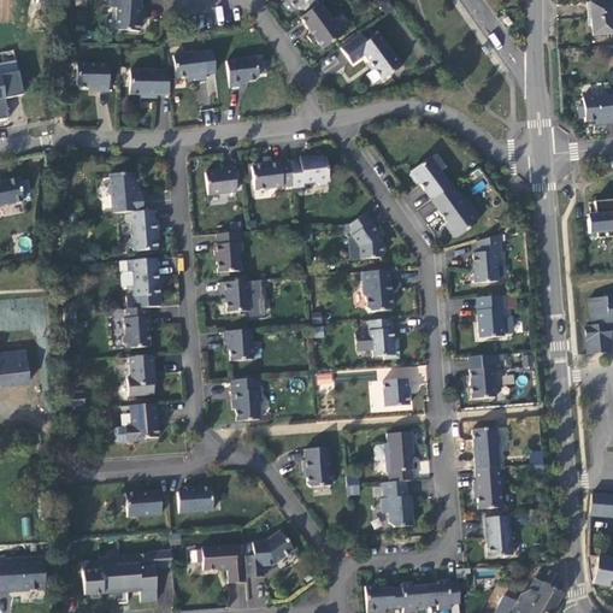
[(141,4),(140,0),(117,0),(116,27),(139,28),(140,17),(142,15),(142,4),(141,4)]
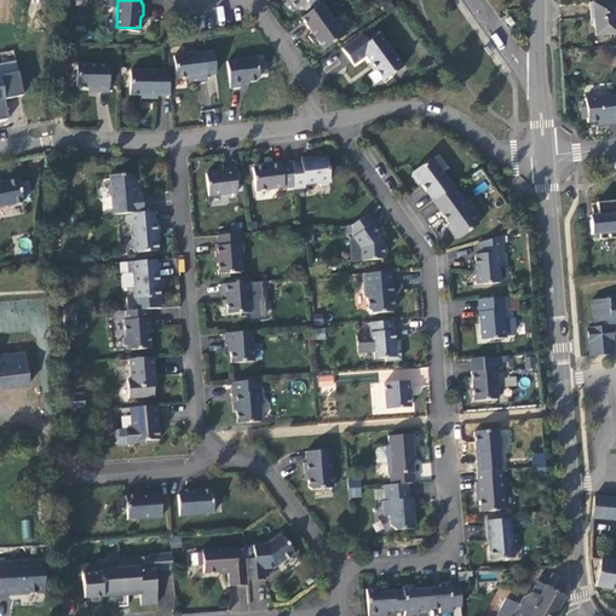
[(286,0),(285,1),(291,10),(303,0),(286,0)]
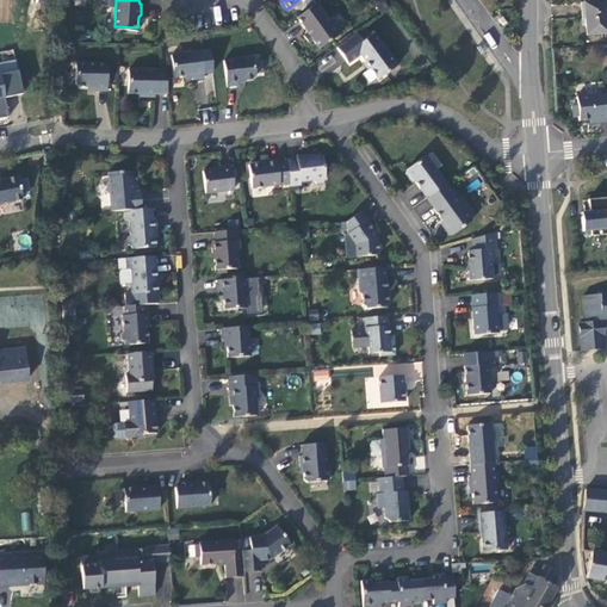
[(328,18),(316,0),(296,14),(307,30),(303,33),(308,39),(313,37),(319,45),(341,28),(332,16),(328,18)]
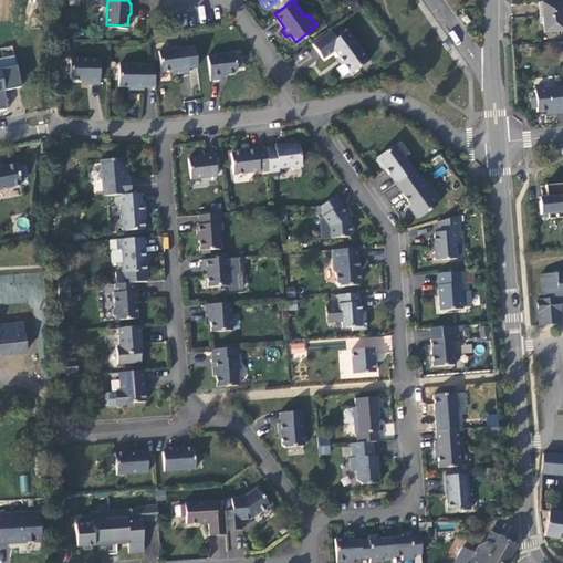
[(544,0),(546,29),(562,28),(562,0),(544,0)]
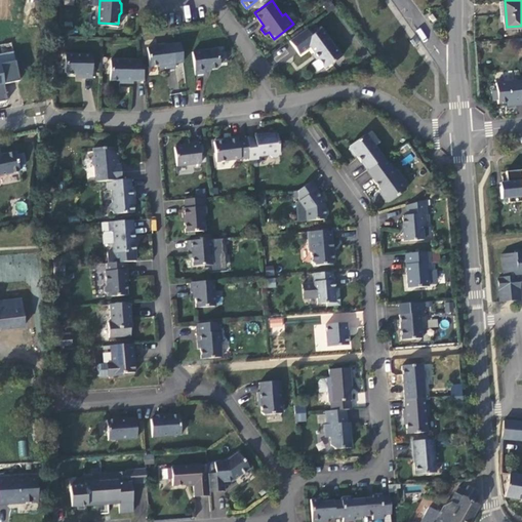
[(312,33),(307,26),(289,39),(299,51),(310,44),(325,66),(342,53),(321,26),(312,33)]
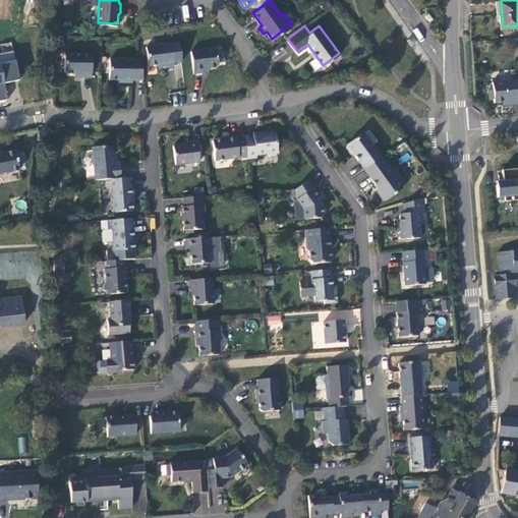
[(172,43),(147,45),(150,63),(165,62),(165,66),(175,65),(172,43)]
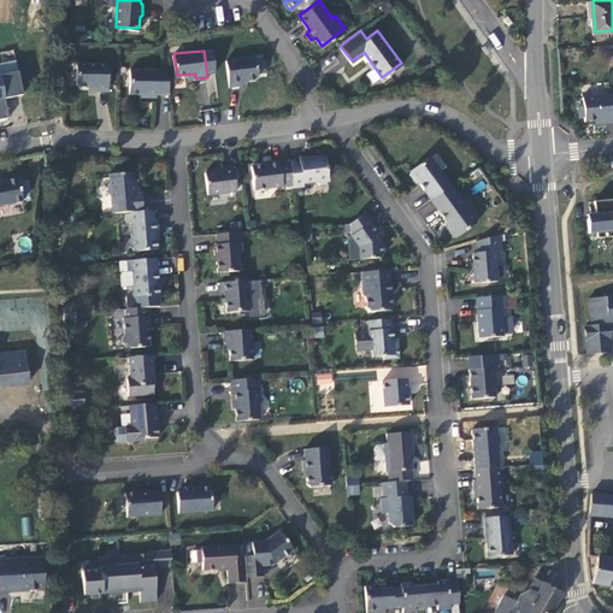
[(255,54),(225,58),(229,86),(241,83),(240,80),(255,77),(258,75),(255,54)]
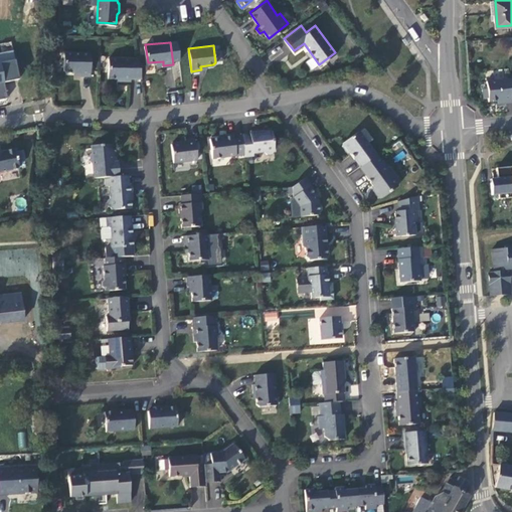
[(90,74),(90,50),(63,50),(62,68),(65,70),(78,70),(78,74),(90,74)]
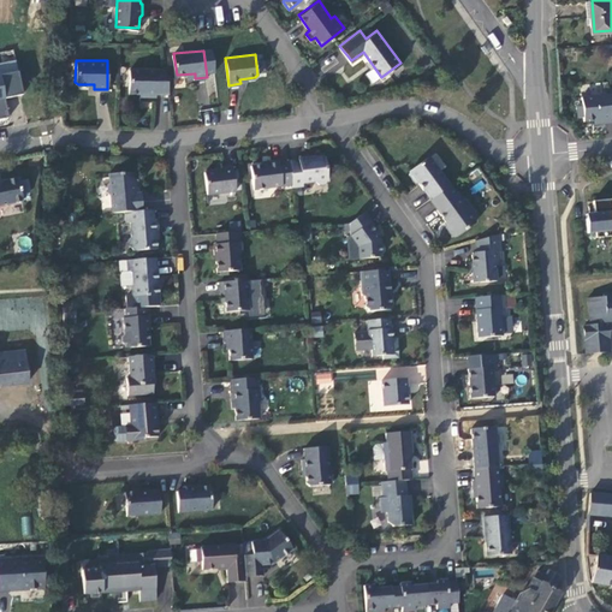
[(11,66),(0,67),(0,116),(4,116),(0,99),(0,94),(16,91),(11,66)]
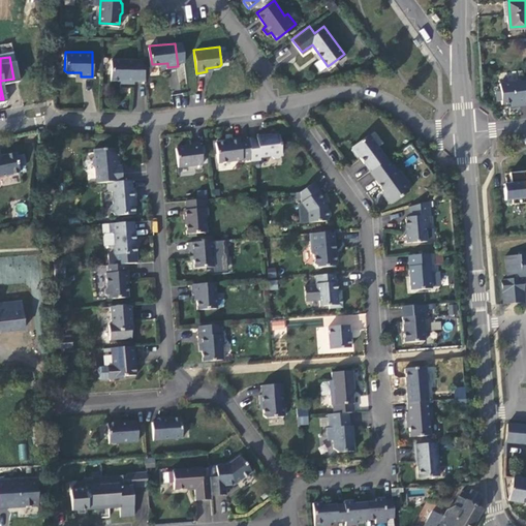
[(133,79),(145,79),(143,58),(111,58),(111,79),(125,79),(125,82),(133,82),(133,79)]
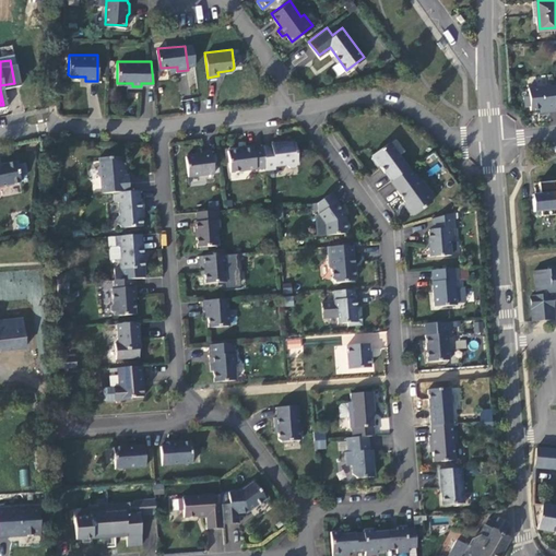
[(555,103),(555,81),(530,83),(531,92),(525,92),(527,102),(531,102),(532,105),(546,104),(546,108),(555,107),(555,103)]
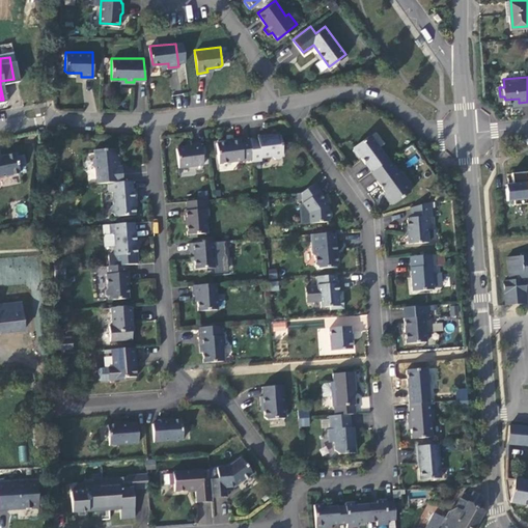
[(372,157),(379,165),(394,154),(377,129),(360,141),(359,144),(362,148),(365,149),(371,158),(372,157)]
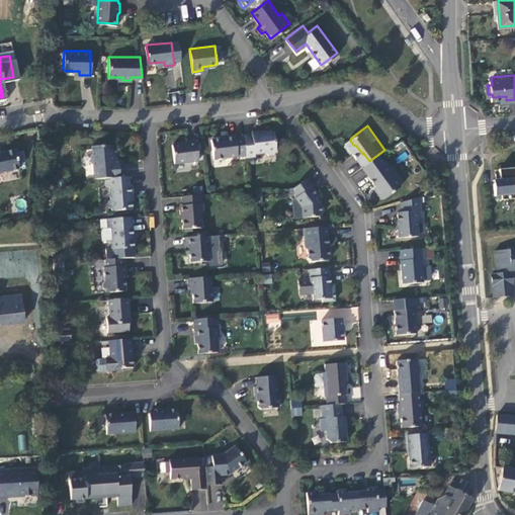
[(255,133),(245,134),(248,154),(248,157),(257,156),(257,153),(268,152),(271,154),(275,154),(278,150),(275,131),(264,132),(263,130),(254,131),(255,133)]
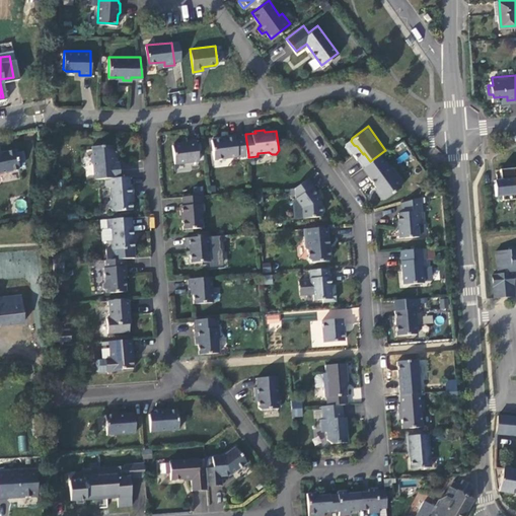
[(216,158),(248,154),(245,134),(237,135),(237,133),(227,135),(227,136),(213,138),(216,158)]
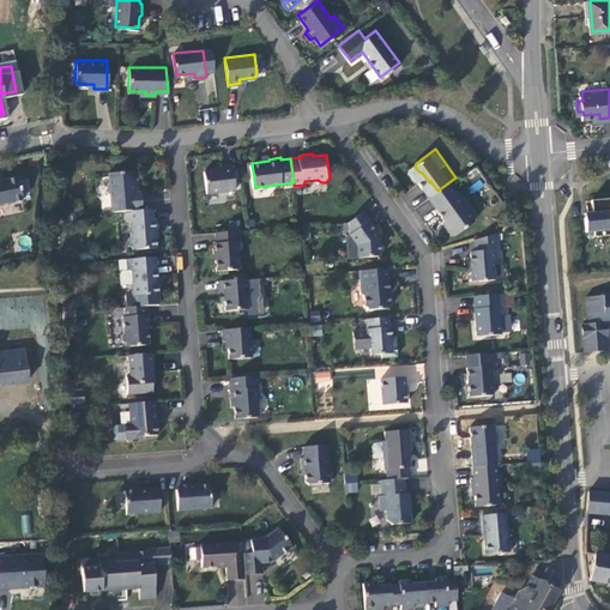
[(236,189),(234,163),(223,164),(224,167),(205,169),(207,192),(236,189)]
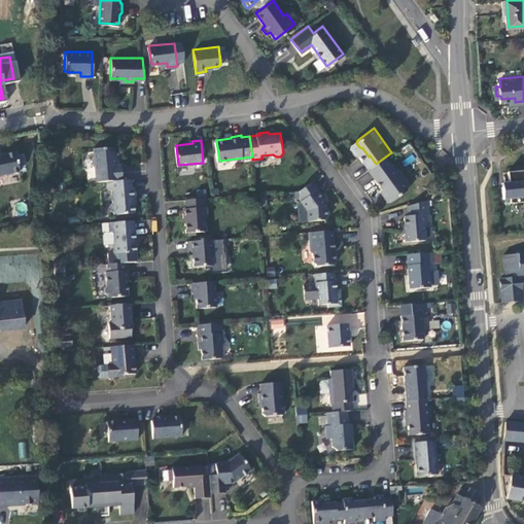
[(94,167),(96,181),(106,180),(121,179),(119,164),(114,165),(114,158),(117,158),(116,147),(113,148),(113,146),(93,148),(93,154),(92,156),(92,164),(94,167)]
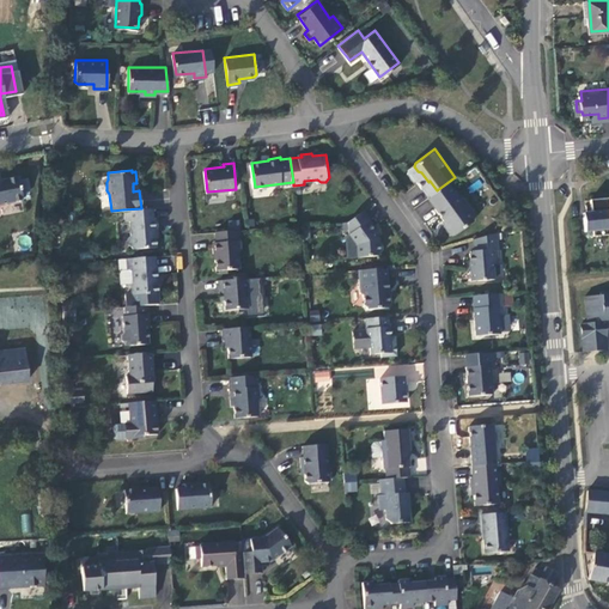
[(7,171),(0,172),(0,203),(14,201),(7,171)]
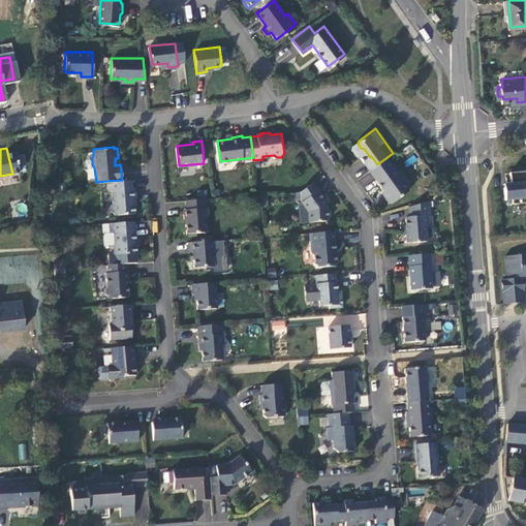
[(402,160),(396,151),(393,153),(377,164),(383,173),(382,174),(394,189),(393,192),(396,196),(400,196),(415,184),(400,162),(402,160)]
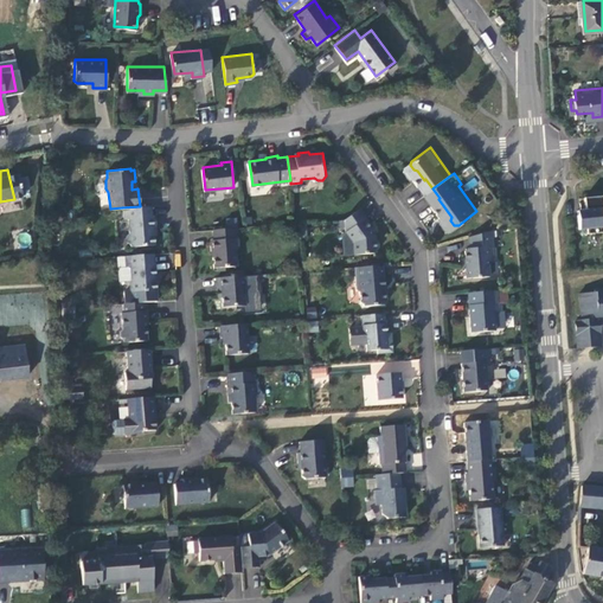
[(585,223),(587,228),(602,225),(602,190),(583,192),(584,196),(579,197),(579,204),(584,204),(584,209),(577,209),(578,223),(585,223)]
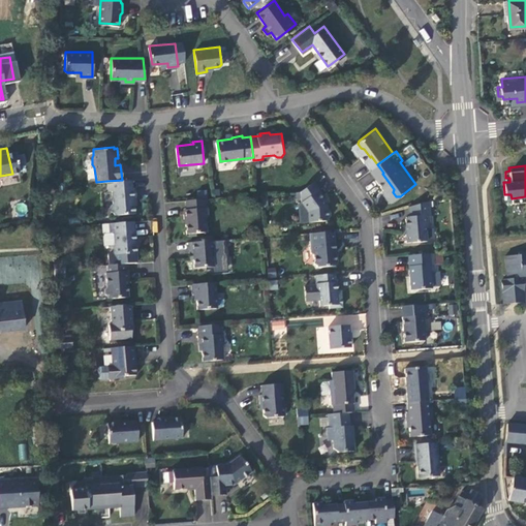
[(132,188),(131,180),(122,180),(106,181),(107,190),(112,190),(113,200),(110,204),(111,210),(115,215),(134,213),(133,204),(136,204),(134,188),(132,188)]
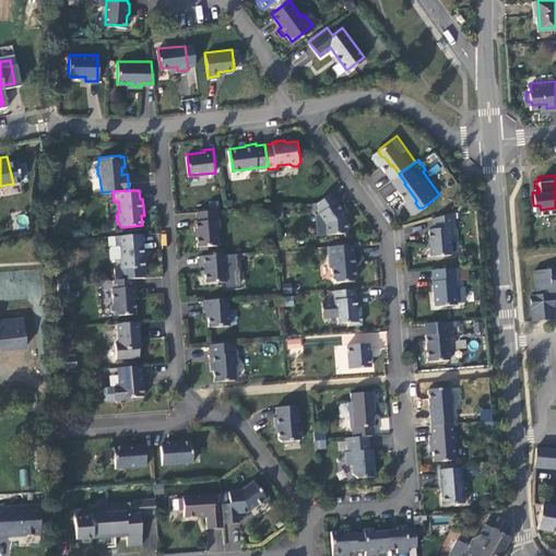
[(339,198),(333,190),(318,201),(318,209),(326,222),(327,233),(346,232),(350,226),(349,222),(346,219),(345,214),(342,210),(344,209),(338,199),(339,198)]
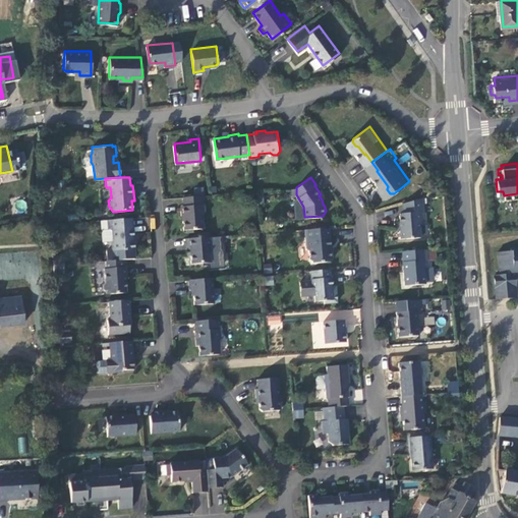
[(207,213),(206,194),(185,196),(185,206),(182,206),(183,216),(184,216),(186,229),(206,228),(205,215),(207,213)]
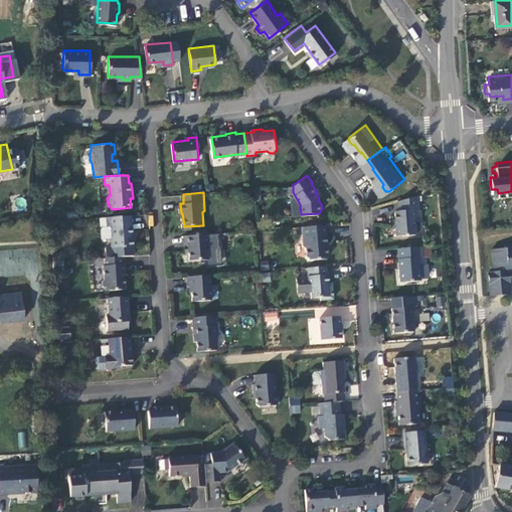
[(427,217),(424,192),(405,198),(406,206),(402,210),(404,224),(402,224),(403,233),(423,231),(421,218),(427,217)]
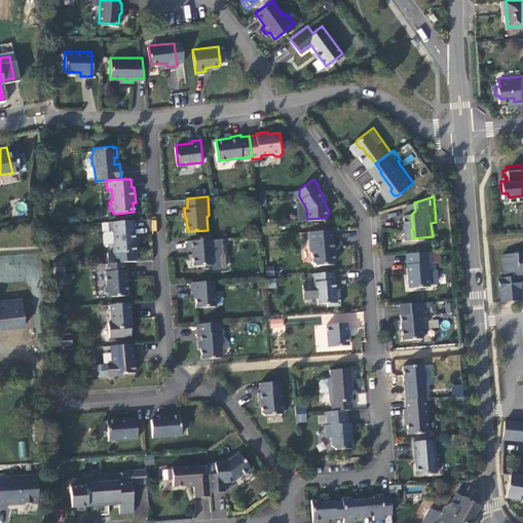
[(135,251),(133,220),(108,222),(109,230),(113,230),(114,240),(112,244),(113,250),(116,253),(135,251)]
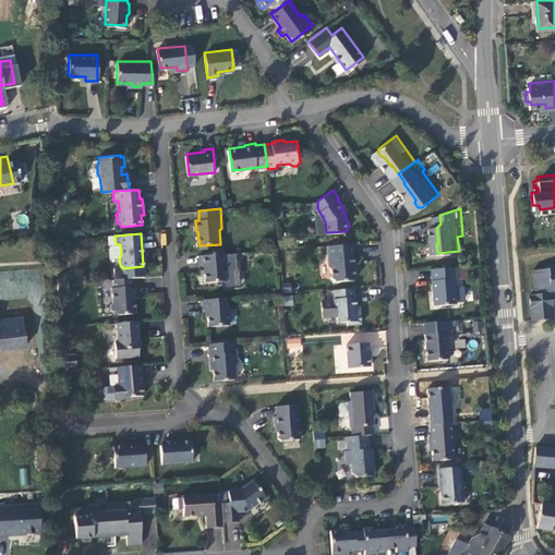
[(352,253),(352,243),(328,244),(329,264),(332,266),(333,276),(336,280),(352,278),(357,274),(357,267),(354,264),(354,255),(352,253)]
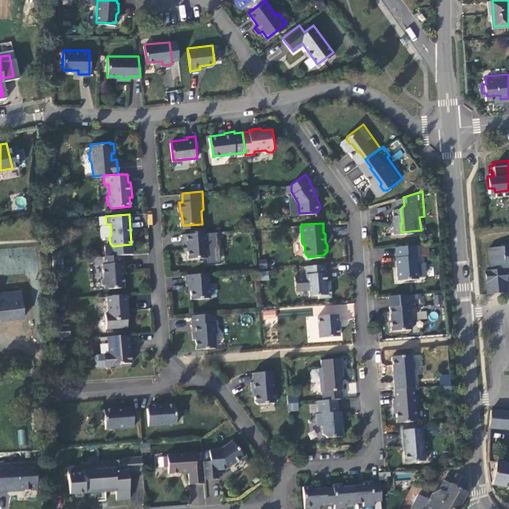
[(208,257),(206,232),(183,234),(185,244),(188,244),(190,259),(208,257)]
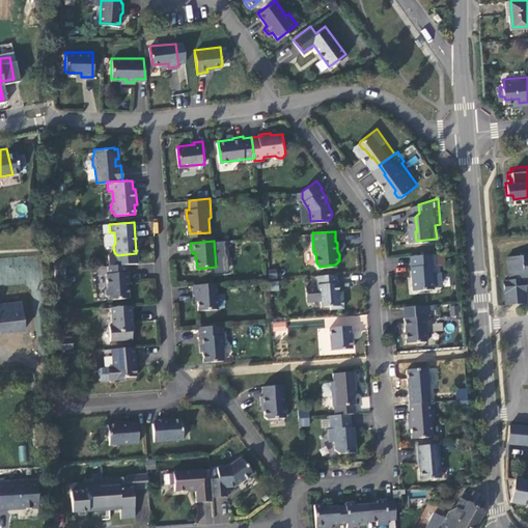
[(527,249),(515,251),(518,275),(511,275),(513,300),(527,298),(527,249)]
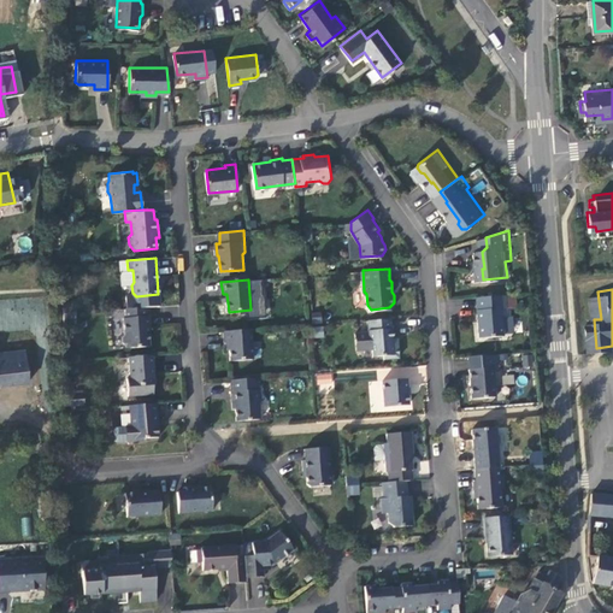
[(516,306),(514,293),(485,295),(489,335),(513,334),(511,306),(516,306)]
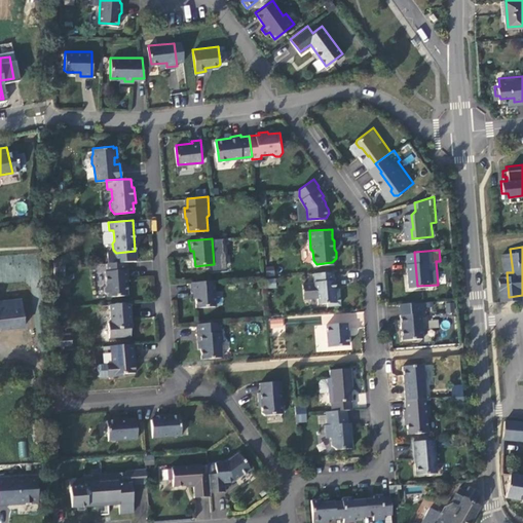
[(129,275),(128,262),(108,263),(108,270),(106,272),(107,285),(106,287),(106,293),(108,294),(108,297),(128,295),(126,275),(129,275)]
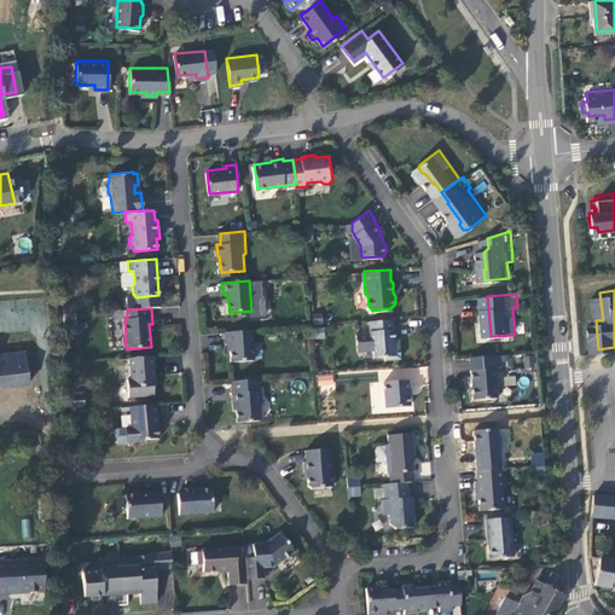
[(395,346),(394,319),(370,321),(371,340),(373,343),(375,357),(384,357),(386,359),(401,359),(400,346),(395,346)]
